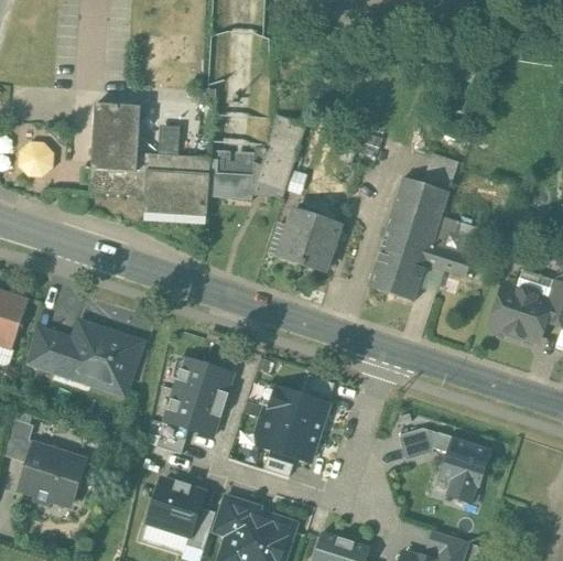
[(143,196),(142,211),(205,215),(206,195),(209,158),(209,157),(179,154),(181,126),(160,125),(158,153),(137,152),(140,106),(95,101),(88,192),(143,196)]
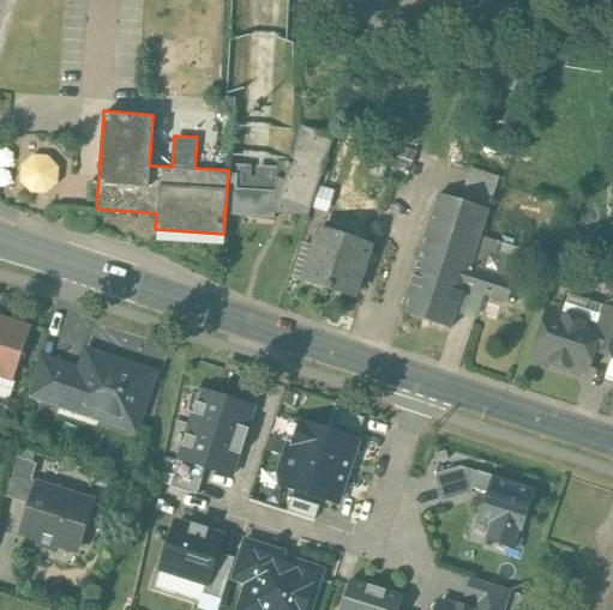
[(266,174),(228,171),(224,212),(272,215),(274,205),(282,205),(307,213),(332,133),(300,124),(288,161),(276,159),(276,164),(275,164),(274,174),(266,174)]
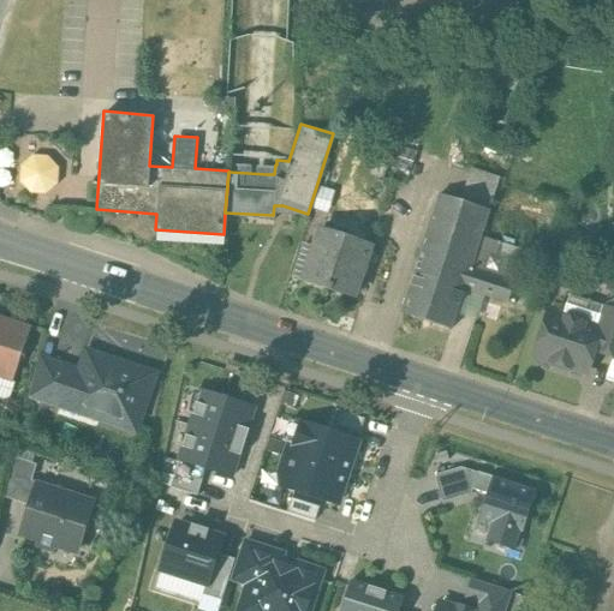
[(27,149),(23,184),(55,187),(60,153),(27,149)]
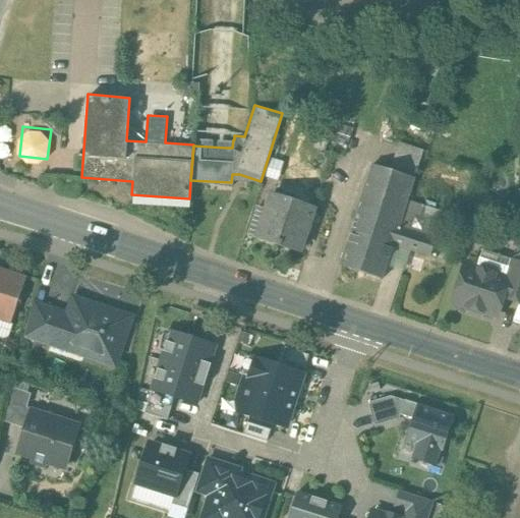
[(421,148),(398,140),(390,167),(413,175),(421,148)]
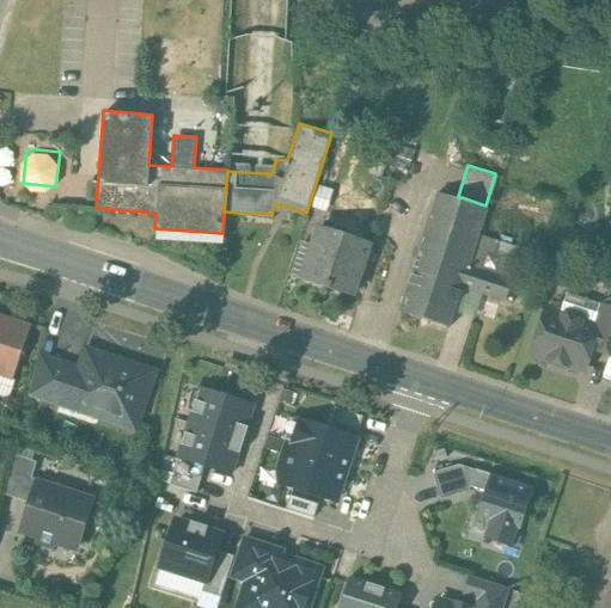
[(458,196),(437,190),(398,308),(447,324),(450,318),(460,284),(481,290),(505,299),(512,277),(507,275),(468,263),(477,232),(486,206),(458,196)]
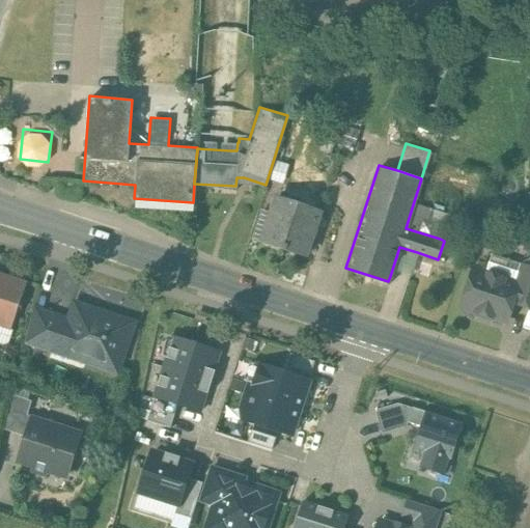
[(319,209),(276,194),(260,241),(304,254),(319,209)]
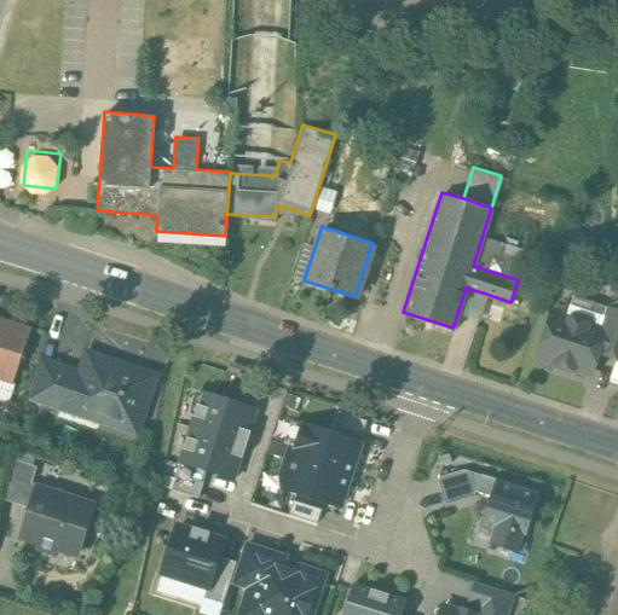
[(519,247),(483,235),(473,266),(513,278),(519,261),(514,260),(519,247)]
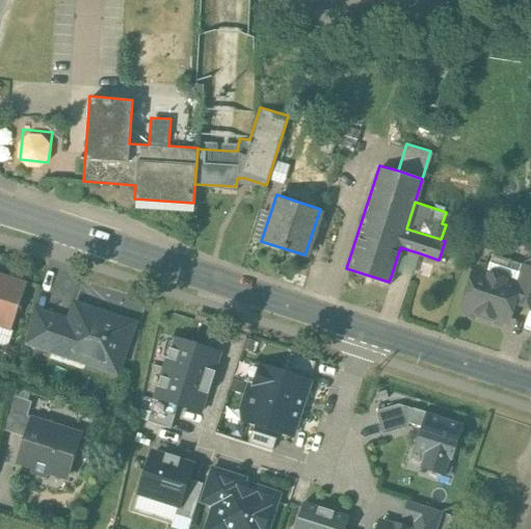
[(418,253),(400,247),(391,276),(408,283),(418,253)]
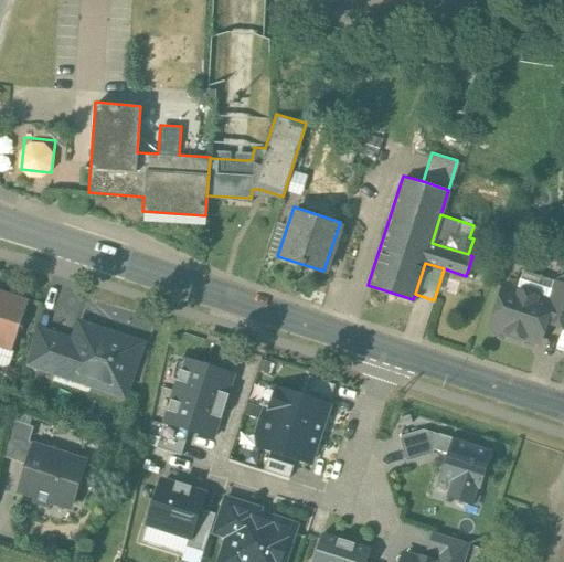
[(556,281),(523,269),(517,288),(550,299),(556,281)]
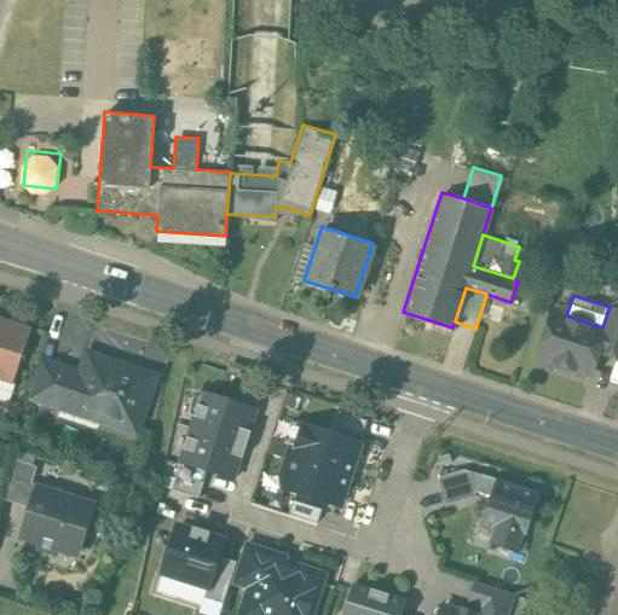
[(617,309),(610,307),(602,328),(605,329),(598,349),(617,355),(617,309)]
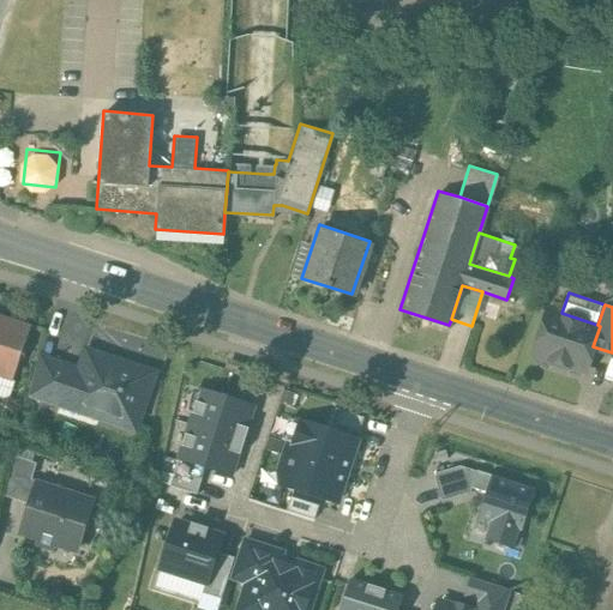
[(562,313),(547,308),(533,351),(586,369),(593,346),(600,326),(598,325),(562,313)]
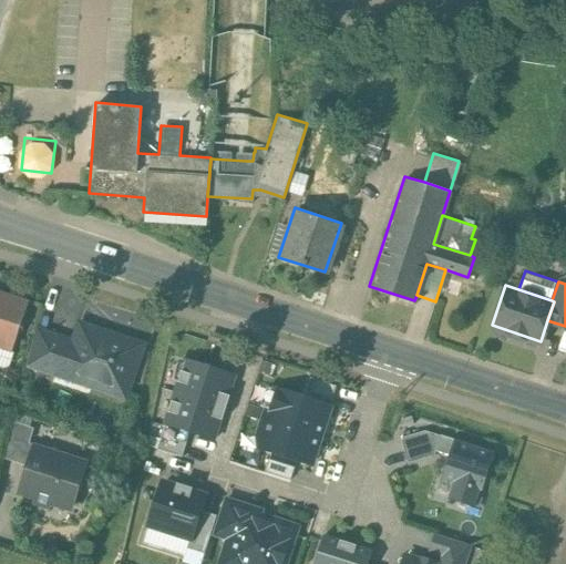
[(28,299),(0,289),(0,345),(11,349),(28,299)]
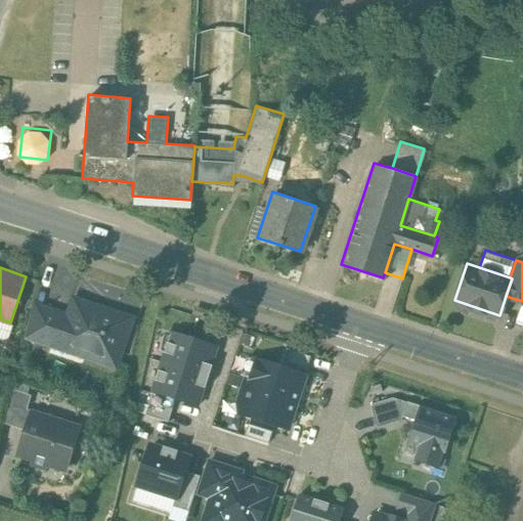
[(130,316),(73,297),(59,336),(86,345),(83,354),(114,365),(130,316)]
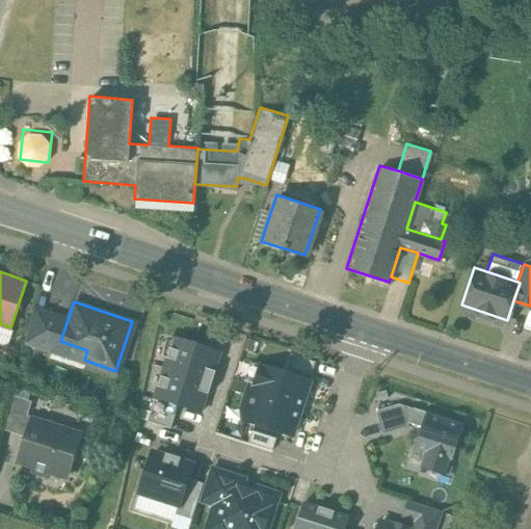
[(61,317),(35,308),(27,341),(51,348),(61,317)]
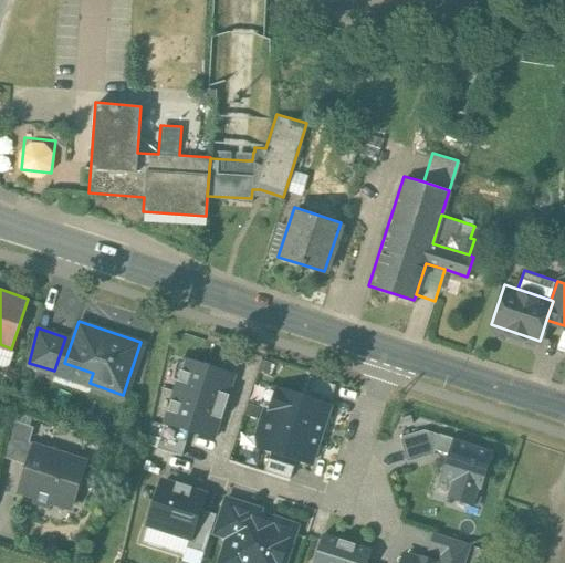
[(208,329),(206,337),(222,343),(226,334),(208,329)]
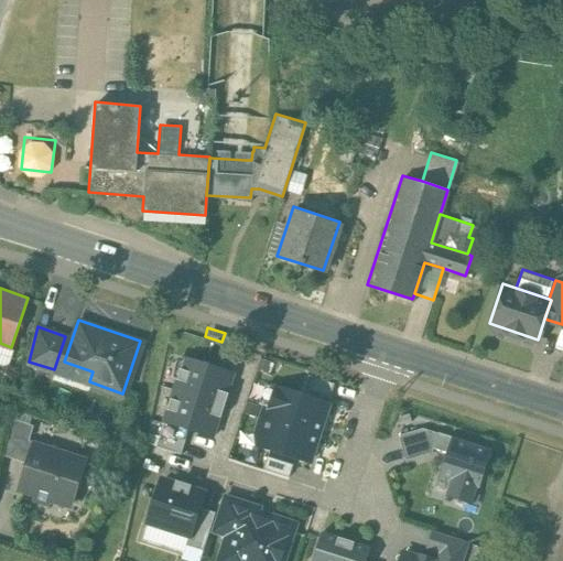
[(222,402),(231,370),(182,355),(172,387),(222,402)]
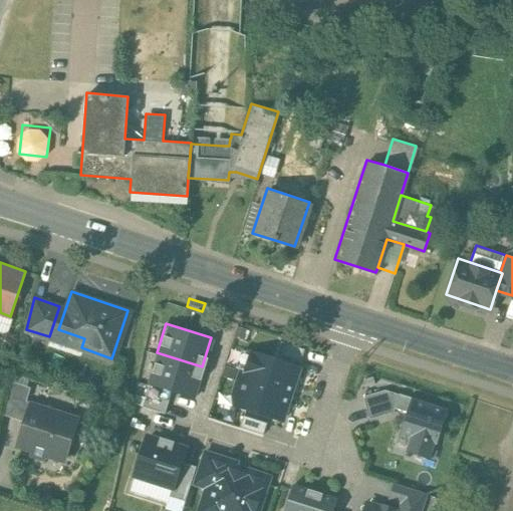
[(298,365),(252,350),(251,351),(245,349),(236,377),(289,395),(298,365)]
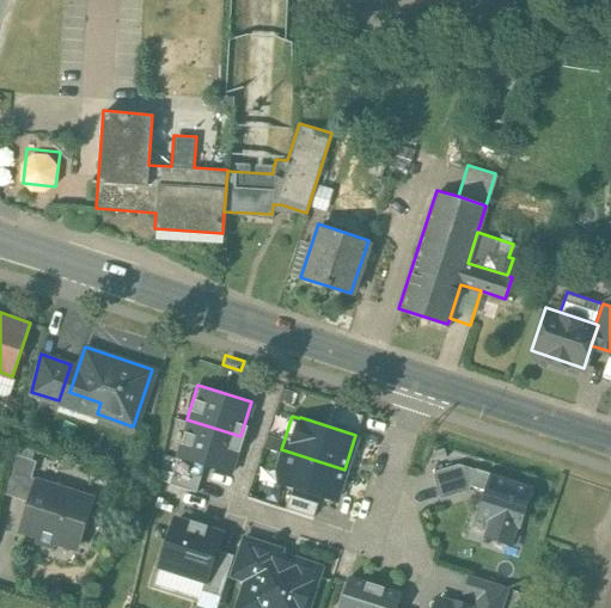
[(230,472),(240,436),(187,419),(175,455),(230,472)]
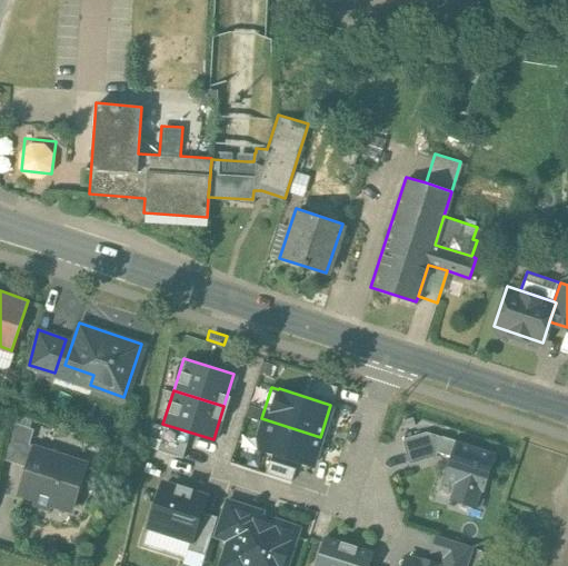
[(320,437),(261,418),(257,434),(263,435),(259,447),(305,462),(308,453),(314,455),(320,437)]
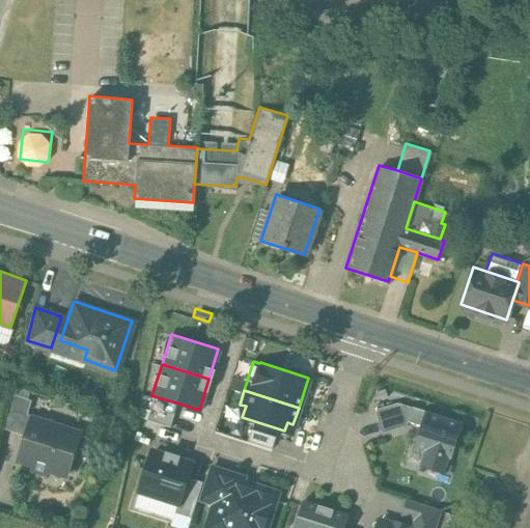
[(29,403),(9,396),(7,407),(7,408),(26,413),(29,403)]
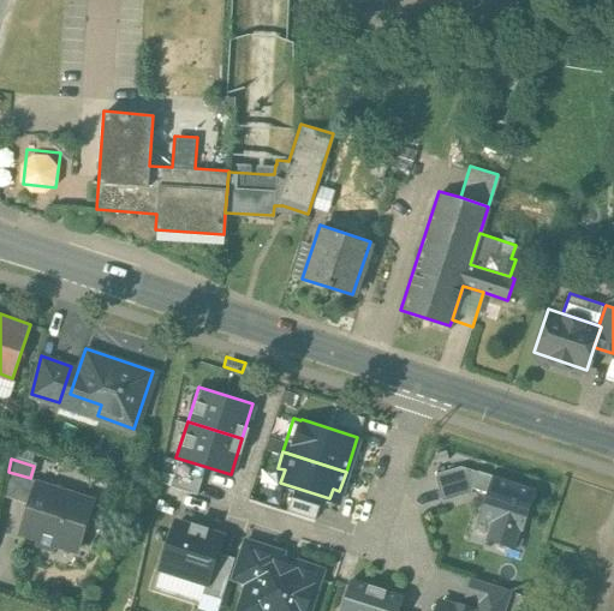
[(30,478),(9,472),(3,496),(29,503),(36,481),(36,480),(30,478)]
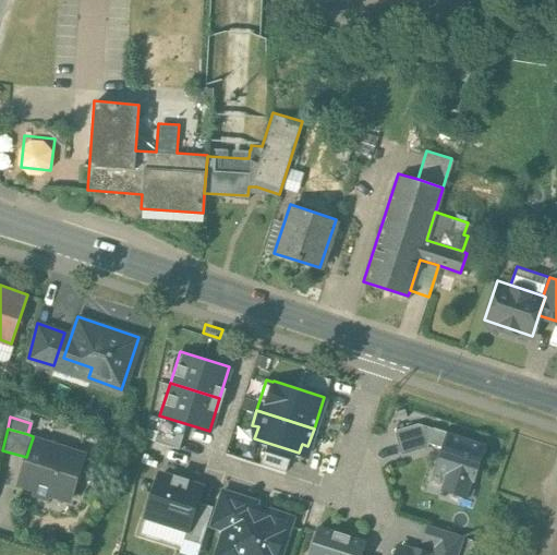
[(485,443),(446,431),(434,468),(446,472),(440,489),(465,497),(471,480),(473,481),(485,443)]
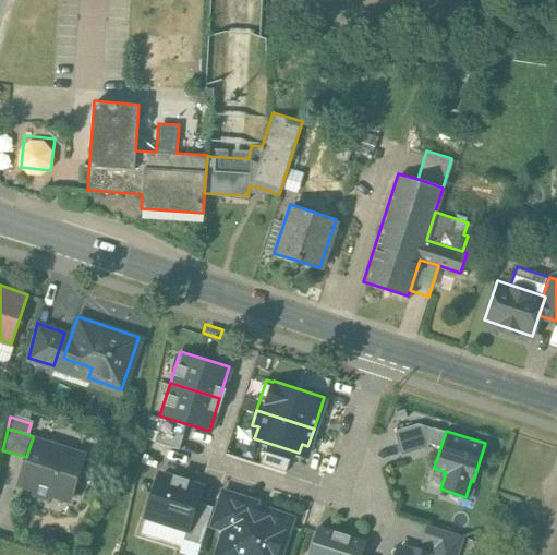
[(83,454),(33,437),(26,457),(17,482),(33,487),(31,493),(48,498),(52,485),(71,492),(83,454)]
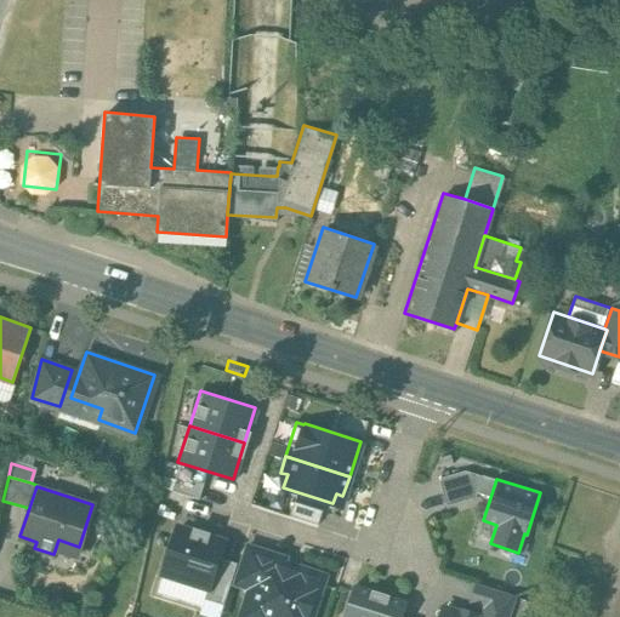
[(294,500),(291,513),(320,518),(323,506),(294,500)]
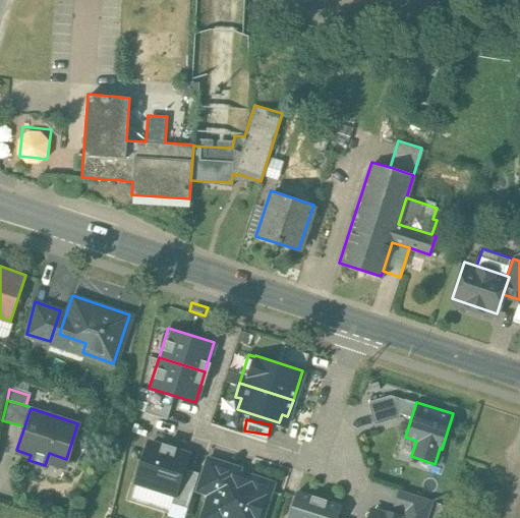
[(149,441),(135,480),(175,493),(187,454),(149,441)]
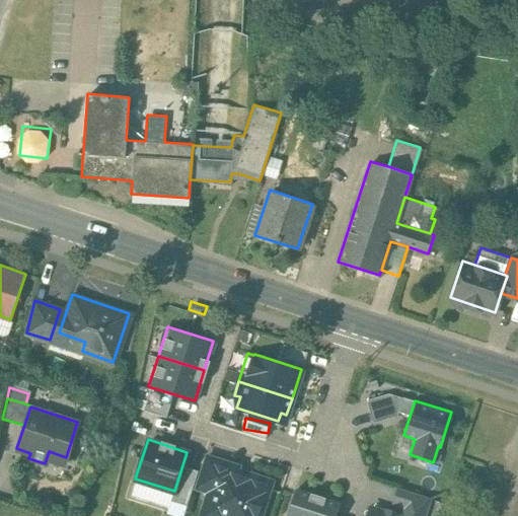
[(236,466),(207,456),(198,486),(209,490),(227,495),(234,471),(236,466)]
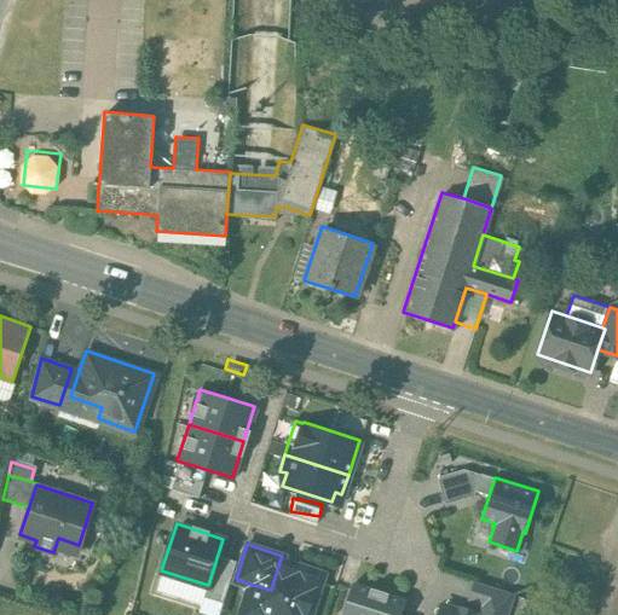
[(307,614),(322,573),(293,563),(292,566),(279,562),(271,590),(249,584),(242,607),(267,614),(266,614),(307,614)]
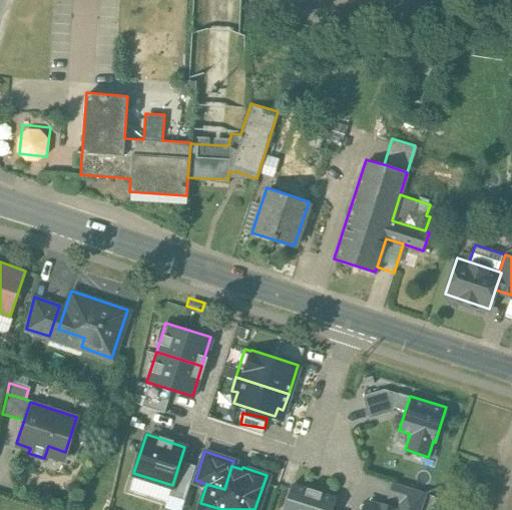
[(292,481),(282,509),(331,509),(337,496),(292,481)]
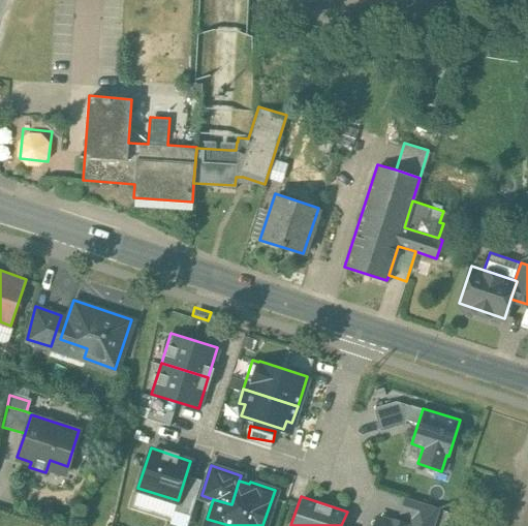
[(405,525),(403,525),(404,523),(394,520),(393,522),(377,517),(374,525),(405,525)]
